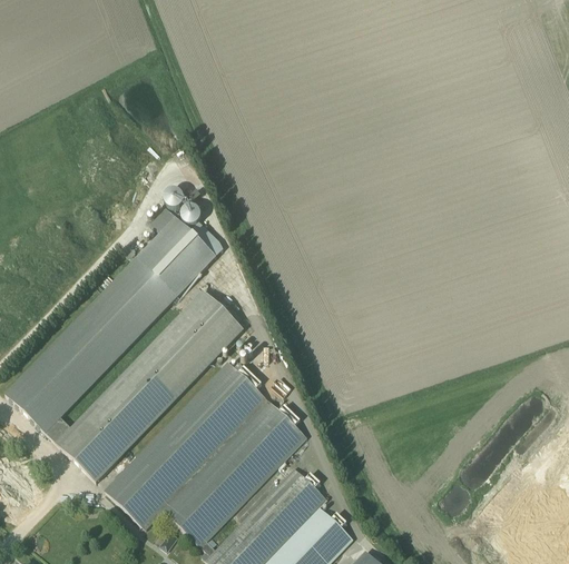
[(179,207),(182,188),(164,187),(163,206),(179,207)]
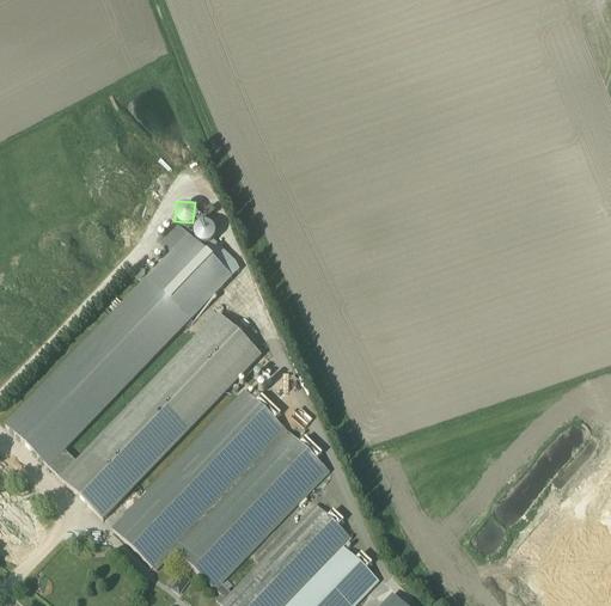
[(211,202),(203,208),(209,214),(217,208),(211,202)]
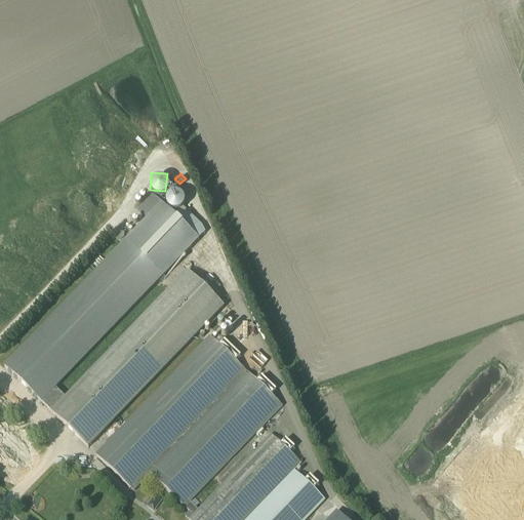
[(188,267),(184,263),(175,271),(180,275),(67,393),(56,384),(200,235),(154,191),(138,206),(148,214),(5,362),(42,398),(52,407),(52,408),(89,443),(225,302),(188,267)]
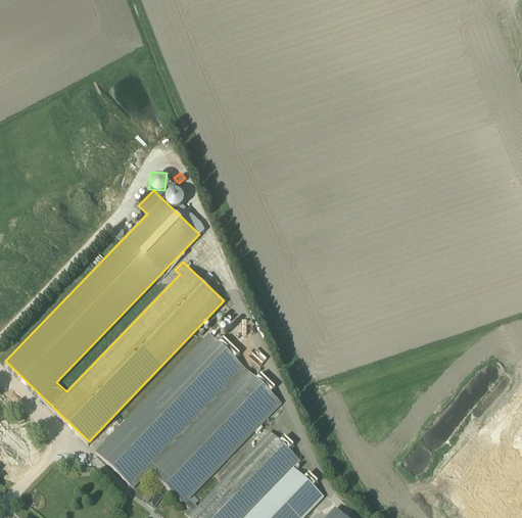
[(193,509),(198,504),(190,496),(282,399),(209,331),(96,449),(135,485),(150,468),(185,502),(185,501),(193,509)]
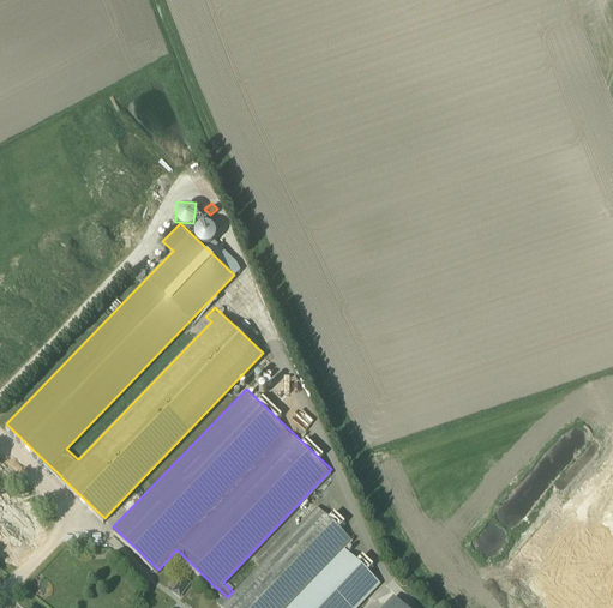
[(612,441),(518,551),(583,607),(612,607),(612,537),(608,534),(612,528),(612,441)]
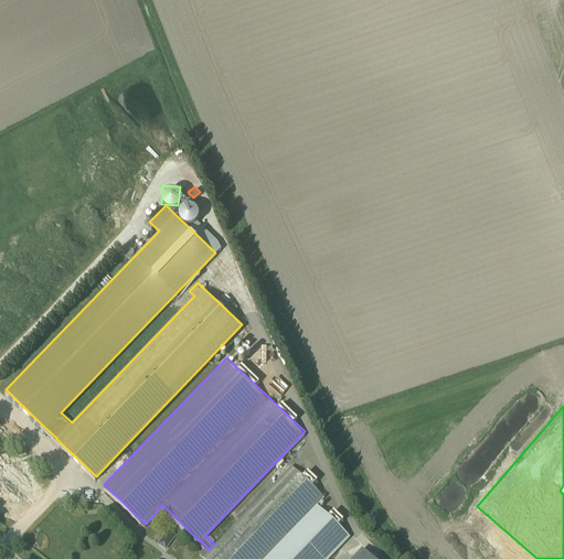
[(204,554),(209,558),(262,558),(318,501),(325,493),(293,462),(214,544),(209,549),(204,554)]
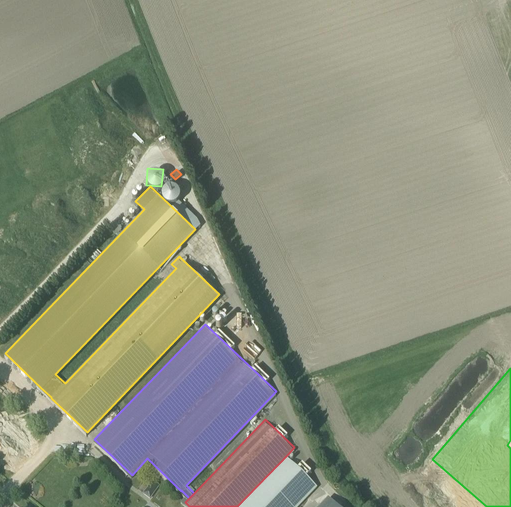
[(294,506),(318,482),(288,454),(237,506),(294,506)]
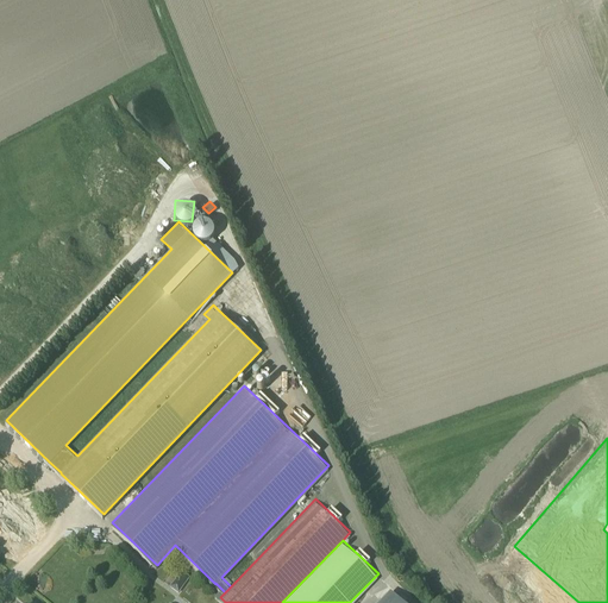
[(185,580),(190,573),(182,567),(177,575),(185,580)]
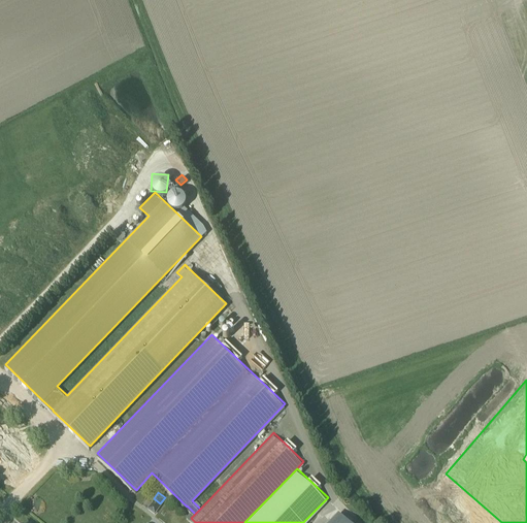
[(326,522),(353,522),(339,510),(326,522)]
